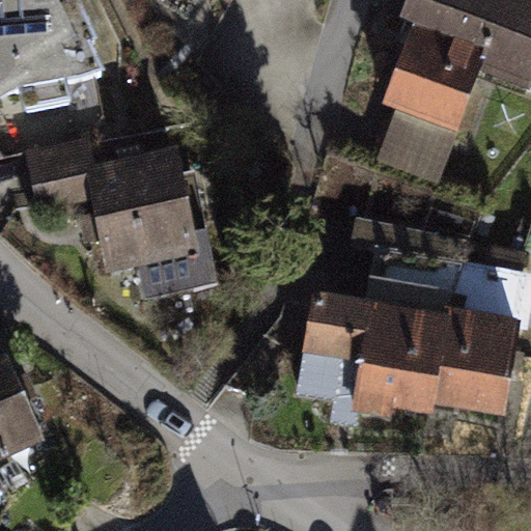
[(0,0),(0,96),(19,85),(106,68),(91,39),(101,36),(81,0),(0,0)]
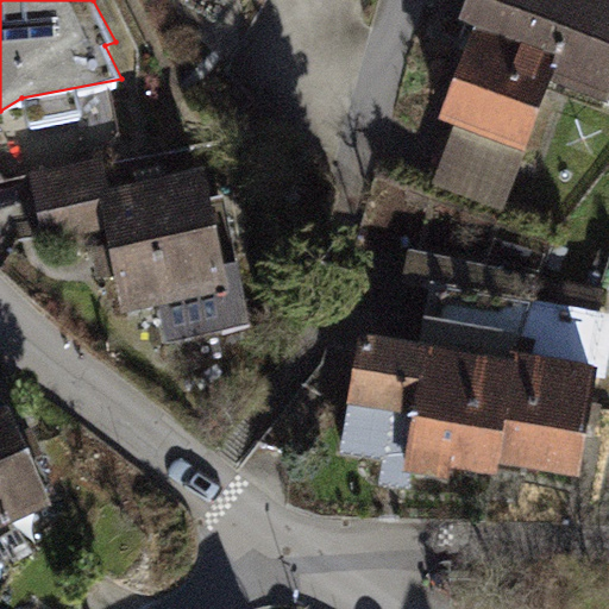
[(483,57),(446,150),(546,189),(584,94),(608,104),(608,13),(575,0),(475,0),(457,46),(483,57)]
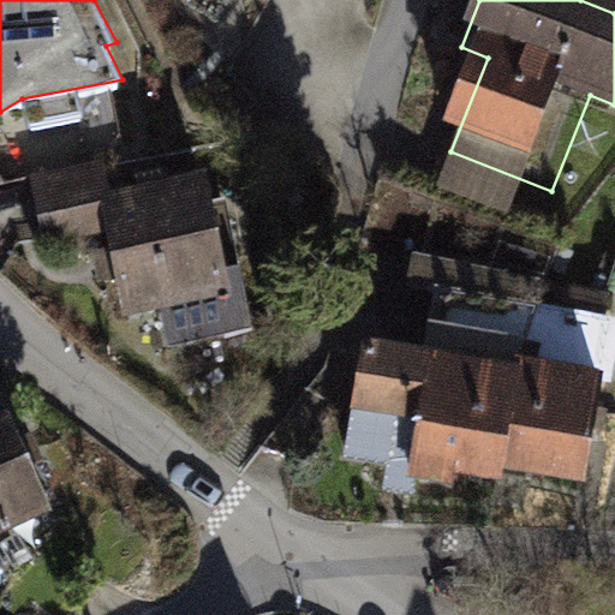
[(118,249),(132,330),(237,312),(216,201),(155,212),(161,242),(118,249)]
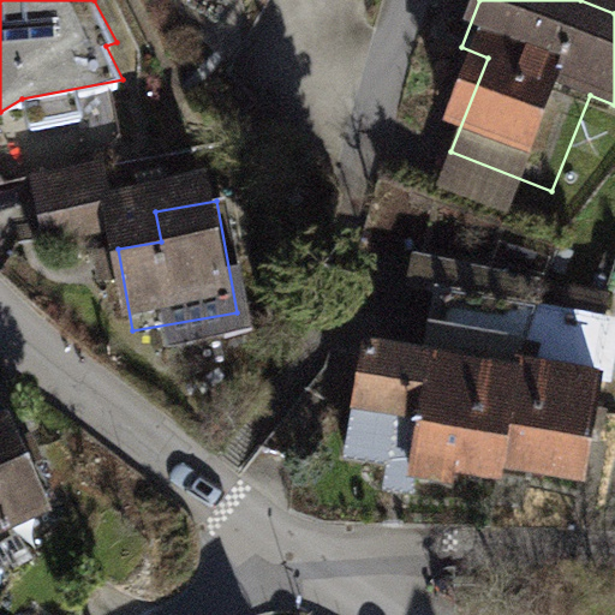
[(614,501),(614,389),(394,352),(372,475),(613,517),(614,501)]
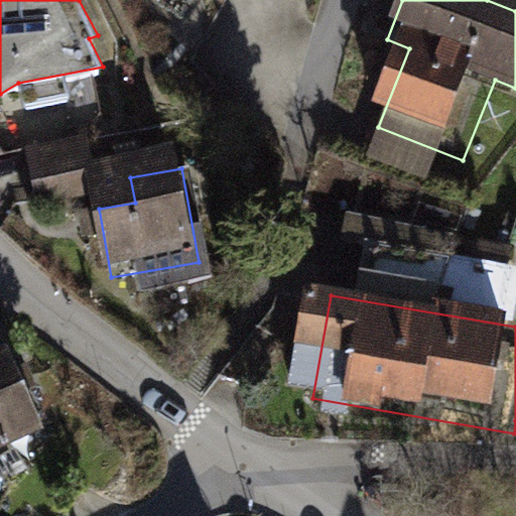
[(0,439),(32,423),(0,360),(0,439)]
